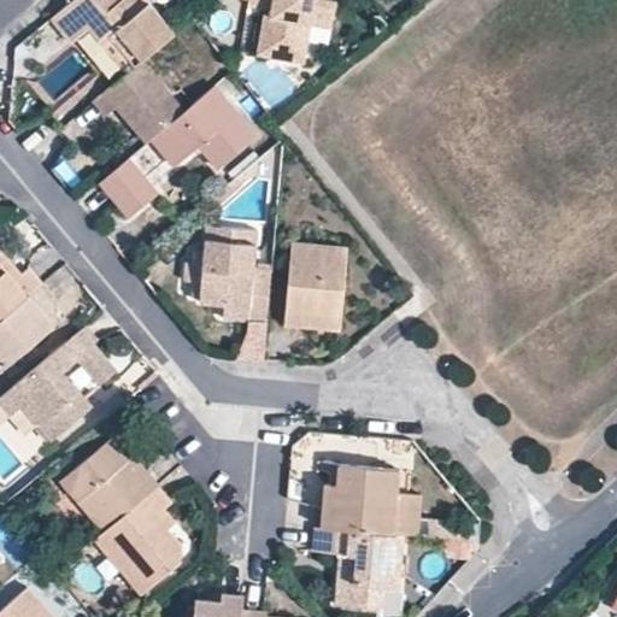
[(105,42),(130,72),(144,63),(176,34),(147,0),(77,0),(54,19),(75,43),(84,36),(97,50),(105,42)]
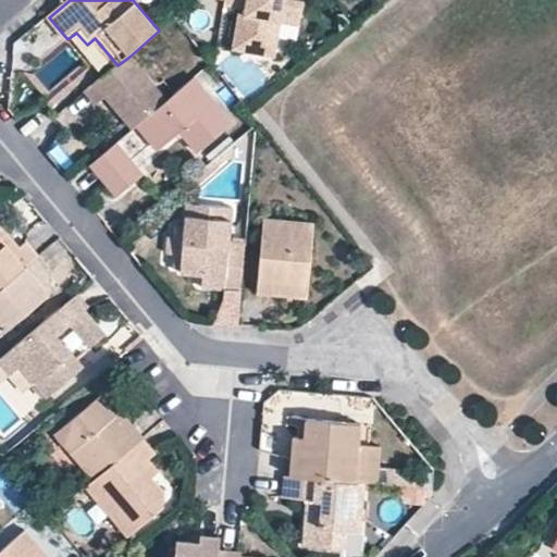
[(223,0),(222,5),(244,9),(243,14),(238,13),(232,49),(264,56),(271,20),(279,22),(298,25),(302,1),(297,0),(223,0)]
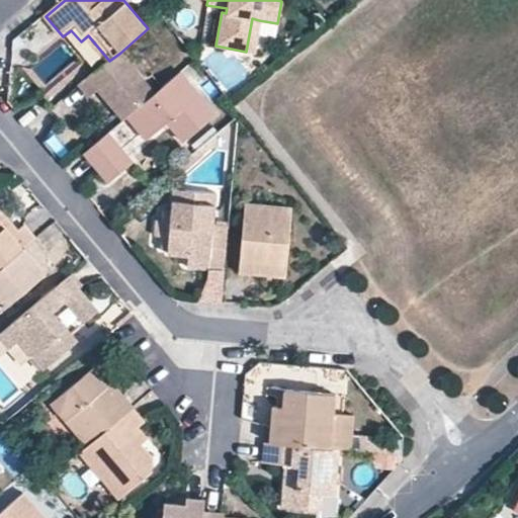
[(259,20),(252,18),(246,52),(253,53),(259,20)]
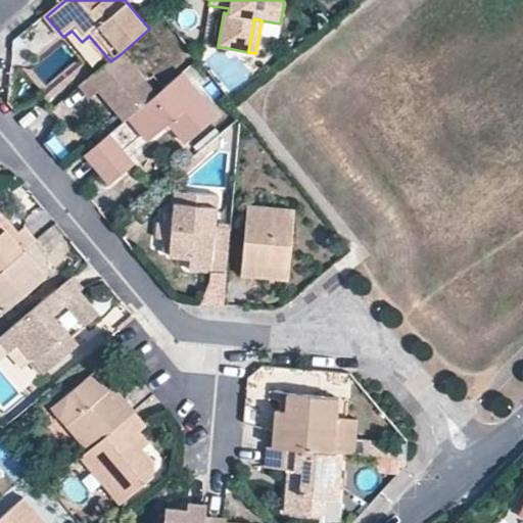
[(82,42),(103,68),(110,61),(89,36),(82,42)]
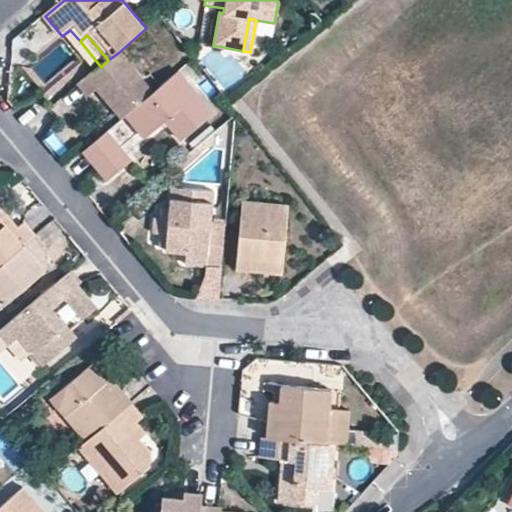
[(109,95),(127,117),(154,94),(119,52),(108,60),(101,67),(79,85),(89,97),(98,91),(105,98),(109,95)]
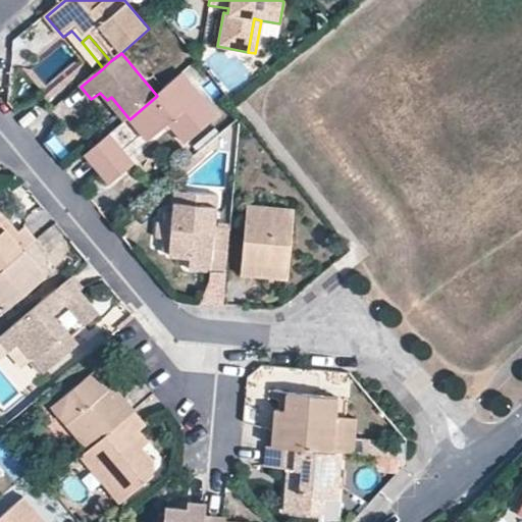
[(157,96),(129,119),(148,143),(170,123),(188,144),(219,117),(184,73),(157,96)]
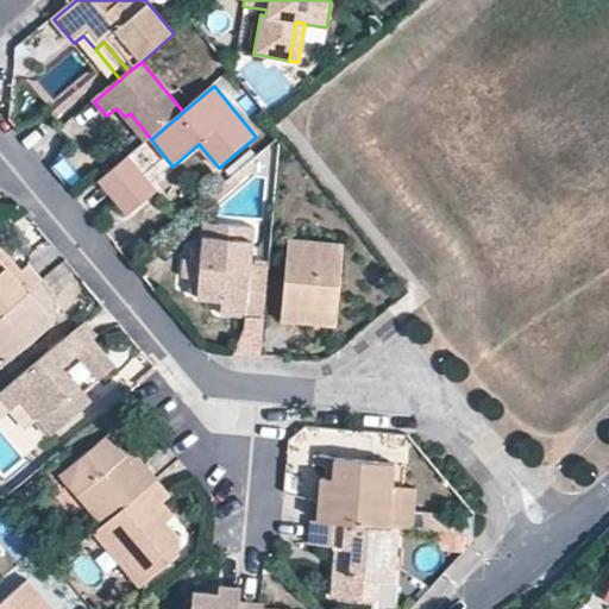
[(146,144),(151,139),(130,113),(125,117),(146,144)]
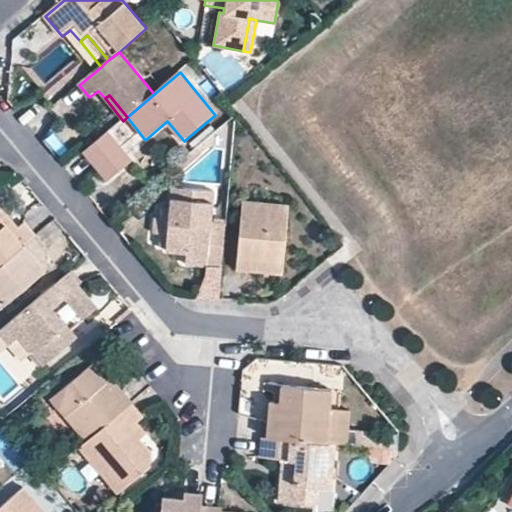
[(133,163),(109,133),(85,154),(110,183),(133,163)]
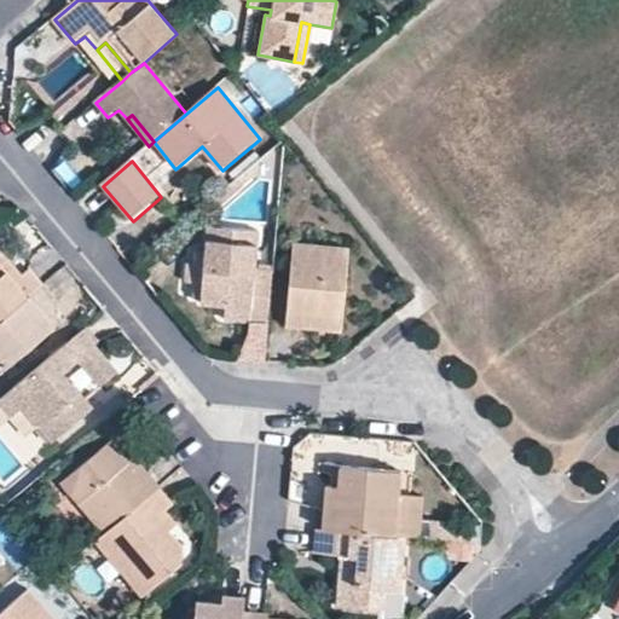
[(249,169),(217,198),(221,203),(223,206),(246,185),(246,184),(255,177),(249,169)]
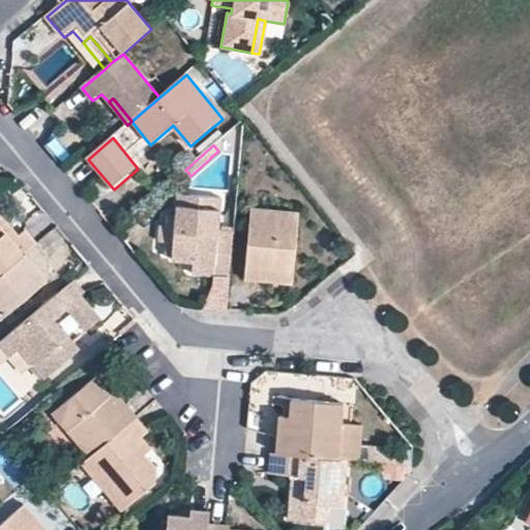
[(230,268),(234,225),(217,224),(221,190),(177,186),(175,207),(173,246),(172,251),(195,253),(194,265),(215,267),(230,268)]
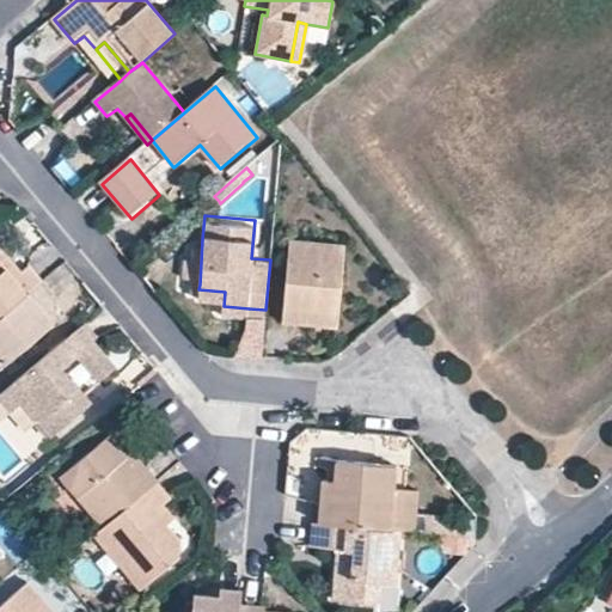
[(193,283),(200,285),(202,239),(196,239),(195,251),(184,250),(183,268),(194,269),(193,283)]
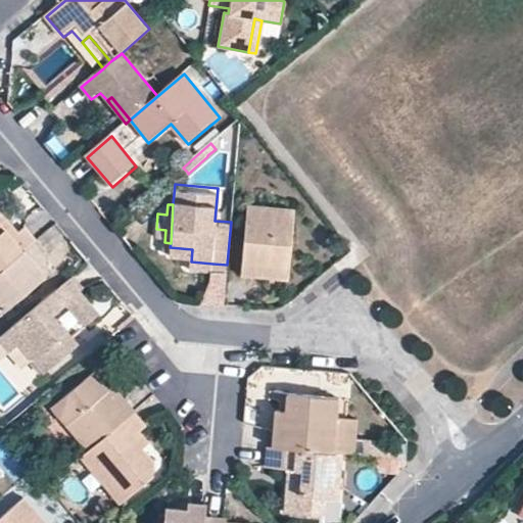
[(242,263),(289,268),(294,211),(247,207),(242,263)]
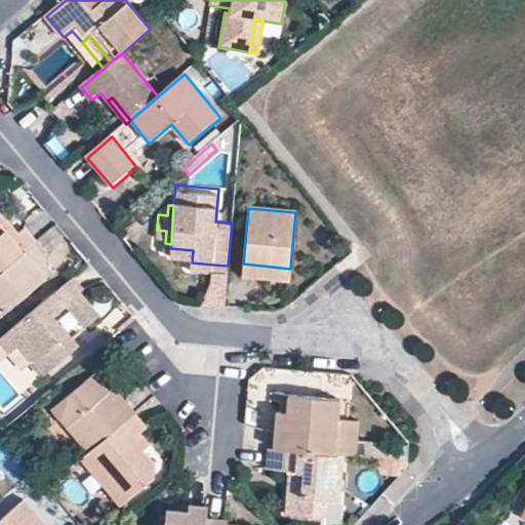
[(0,212),(0,226),(12,240),(18,235),(0,212)]
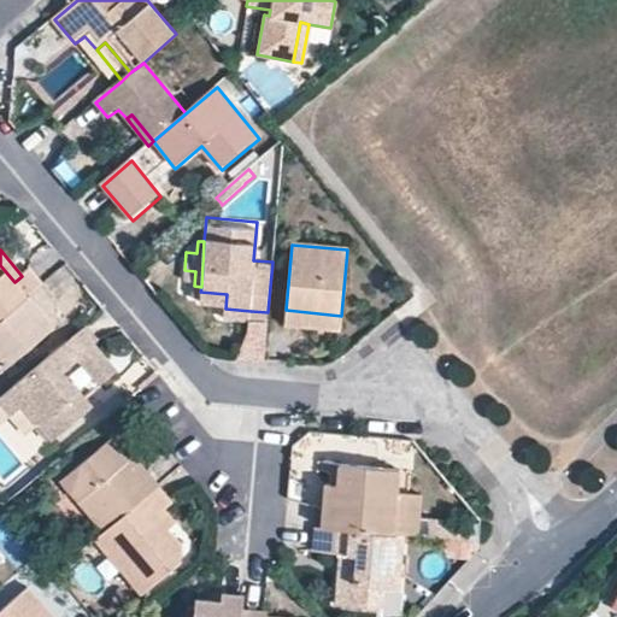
[(15,282),(0,265),(0,321),(27,299),(42,287),(28,270),(22,276),(15,282)]
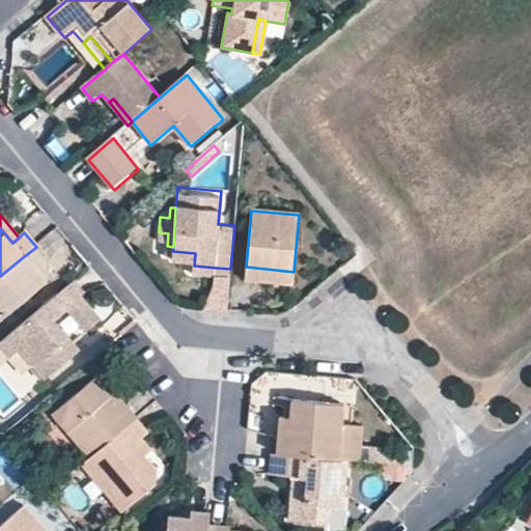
[(48,260),(36,247),(23,257),(45,284),(48,260)]
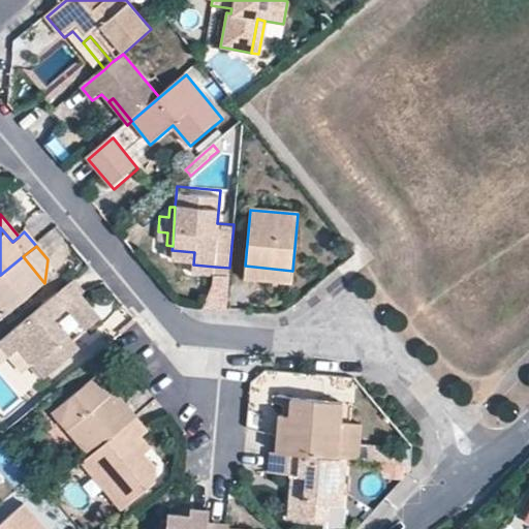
[(0,320),(44,283),(23,256),(0,275),(0,320)]
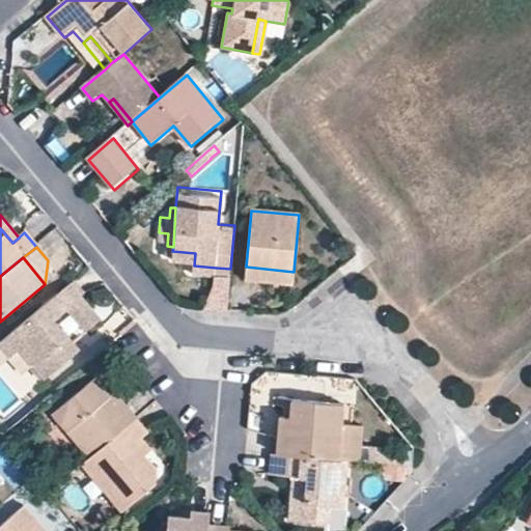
[(294,282),(294,272),(246,267),(245,278),(294,282)]
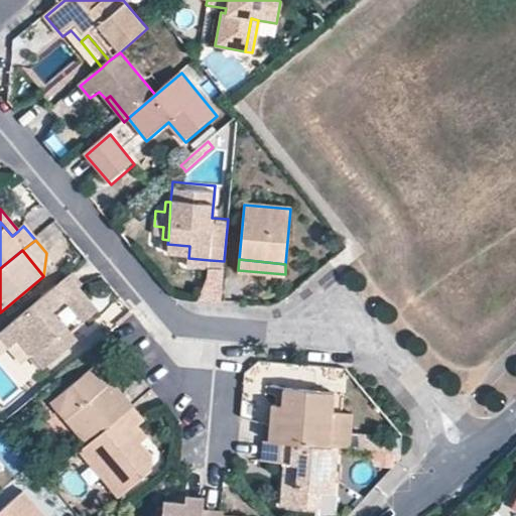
[(9,328),(21,343),(46,372),(82,344),(56,312),(70,301),(88,323),(101,311),(71,275),(9,328)]
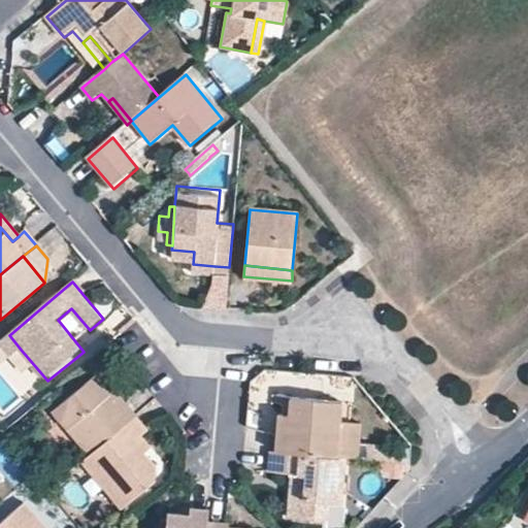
[(12,359),(22,351),(9,335),(0,342),(0,352),(4,349),(12,359)]
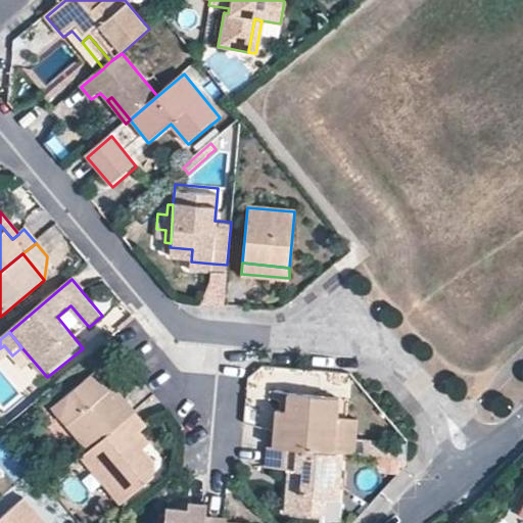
[(90,449),(136,412),(102,372),(56,410),(90,449)]
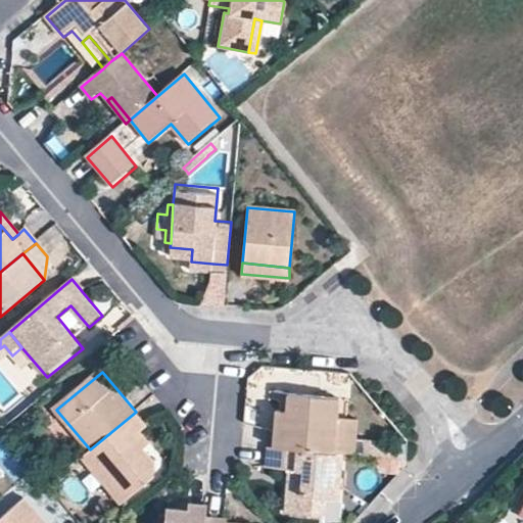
[(286,413),(283,448),(332,453),(336,418),(338,399),(288,394),(286,413)]
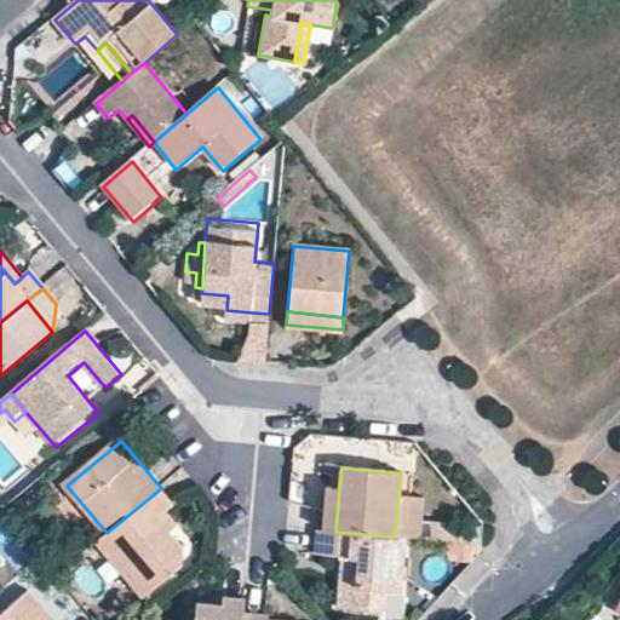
[(161,488),(107,533),(97,540),(143,595),(181,564),(182,545),(168,530),(177,523),(165,510),(173,503),(161,488)]
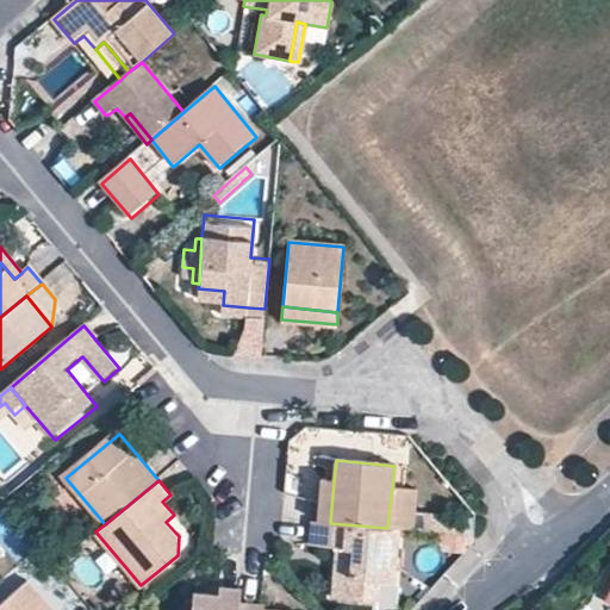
[(319,480),(316,522),(330,523),(334,481),(319,480)]
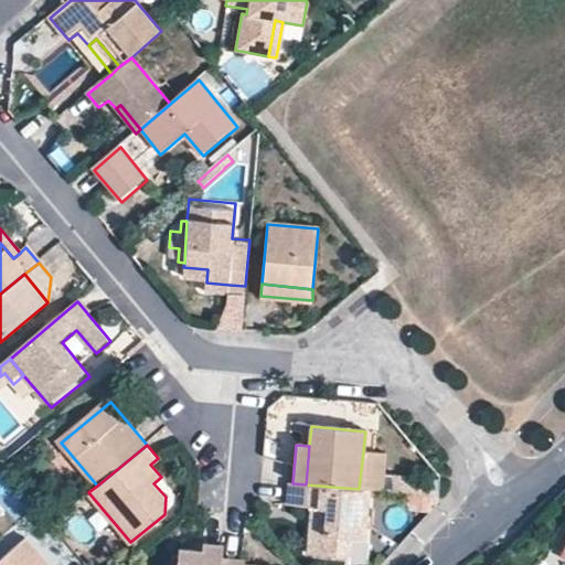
[(384,454),(363,451),(359,489),(372,490),(381,491),(384,454)]
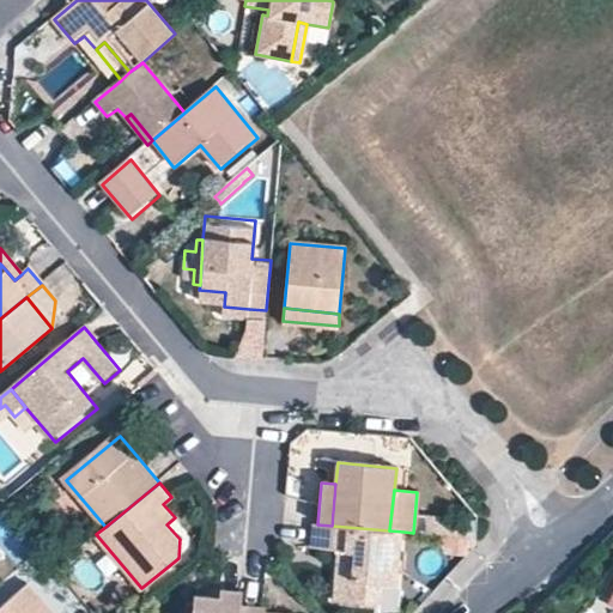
[(332,526),(317,525),(311,525),(310,547),(338,550),(345,551),(343,572),(335,572),(333,601),(378,606),(381,587),(398,589),(404,532),(389,530),(332,526)]
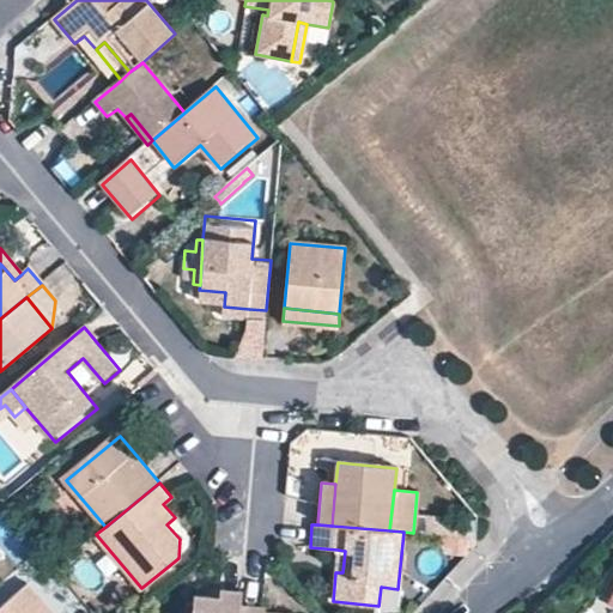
[(56,612),(29,581),(0,604),(0,612),(56,612)]
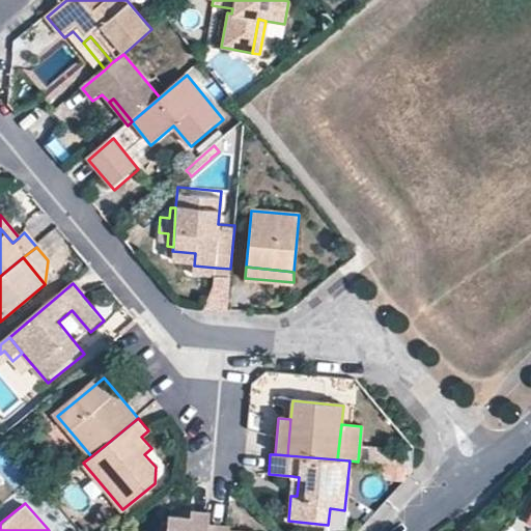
[(207,530),(208,526),(210,513),(192,511),(191,519),(183,518),(168,515),(166,530),(207,530)]
